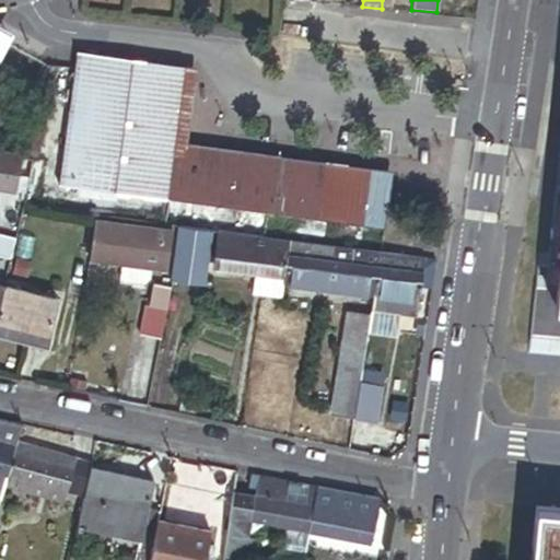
[(0,33),(10,38),(14,32),(0,23),(0,33)]
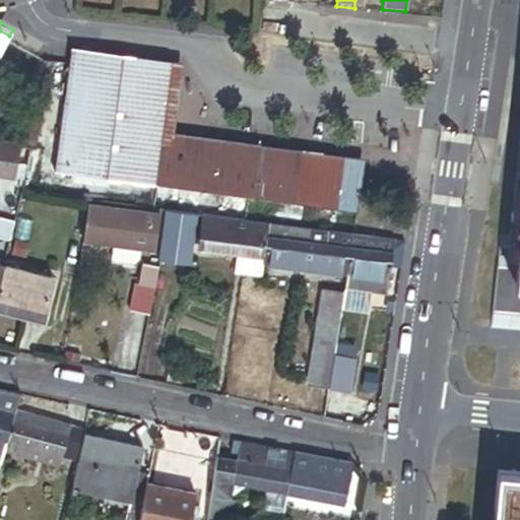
[(0,52),(9,36),(0,30),(0,52)]
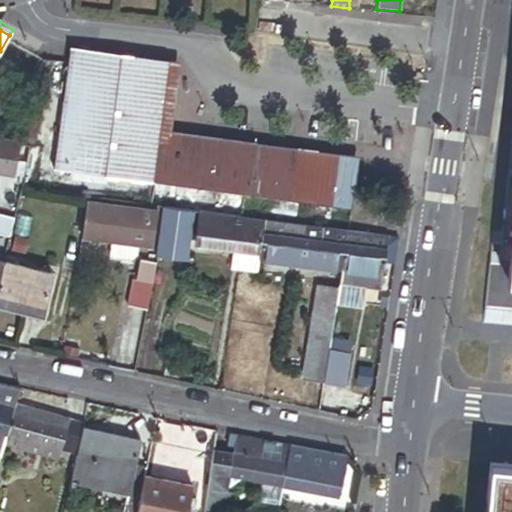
[(170,62),(71,48),(54,170),(351,211),(357,168),(159,141),(170,62)]
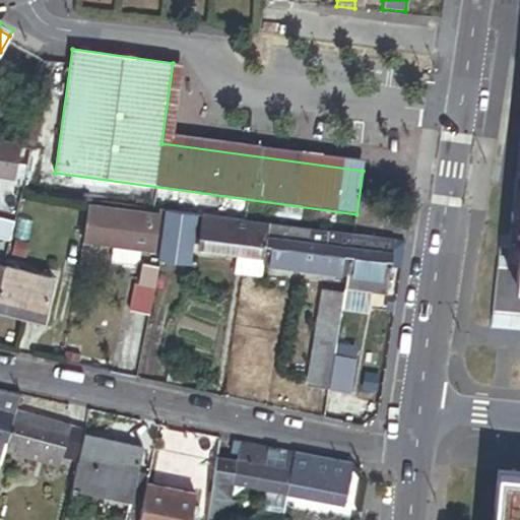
[(16,143),(0,140),(0,175),(10,178),(16,146),(16,143)]
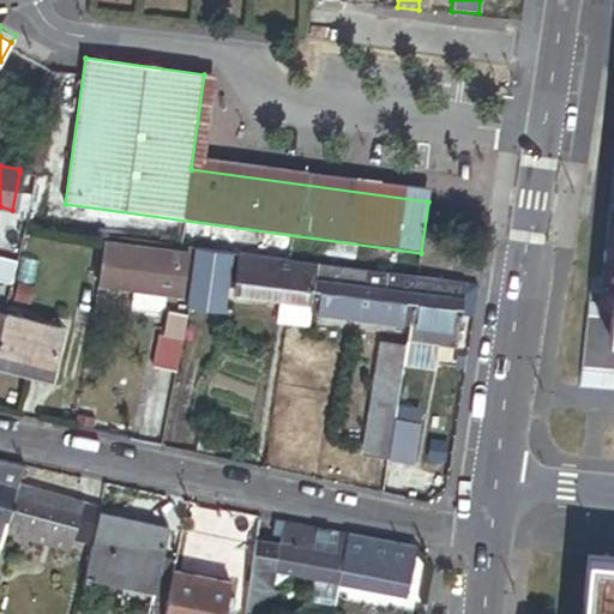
[(133,289),(152,292),(180,295),(186,253),(104,244),(100,284),(133,289)]
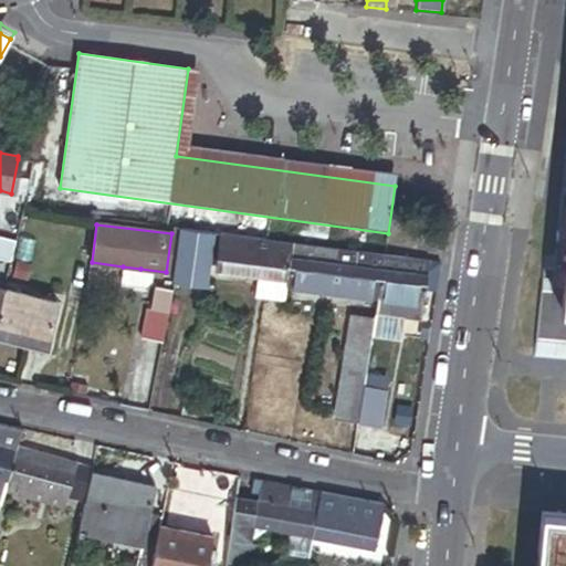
[(216,233),(180,229),(173,284),(208,290),(216,233)]
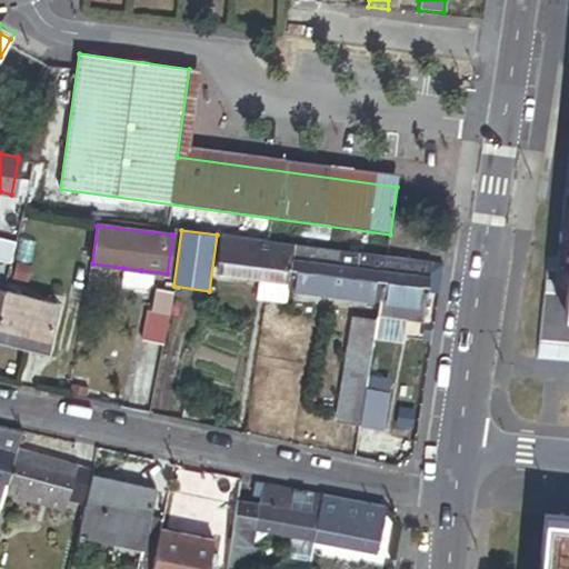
[(289,282),(295,245),(221,235),(217,272),(259,278),(289,282)]
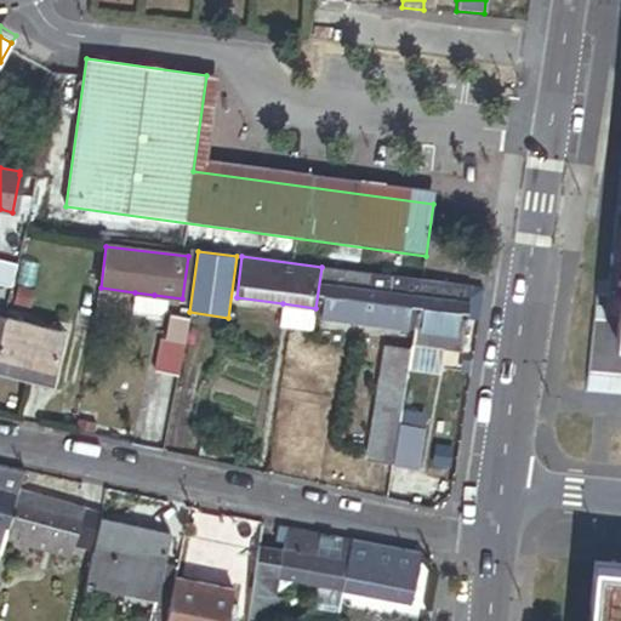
[(0,283),(12,286),(17,266),(0,261),(0,283)]
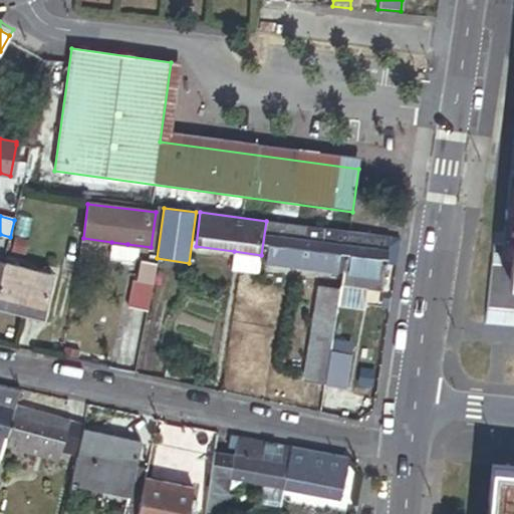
[(300,265),(306,226),(266,221),(261,255),(261,259),(300,265)]
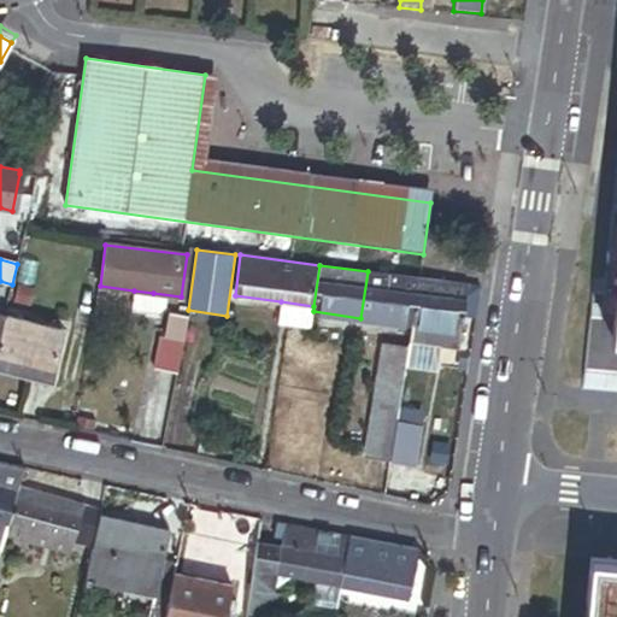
[(411,324),(418,278),(368,271),(360,318),(411,324)]
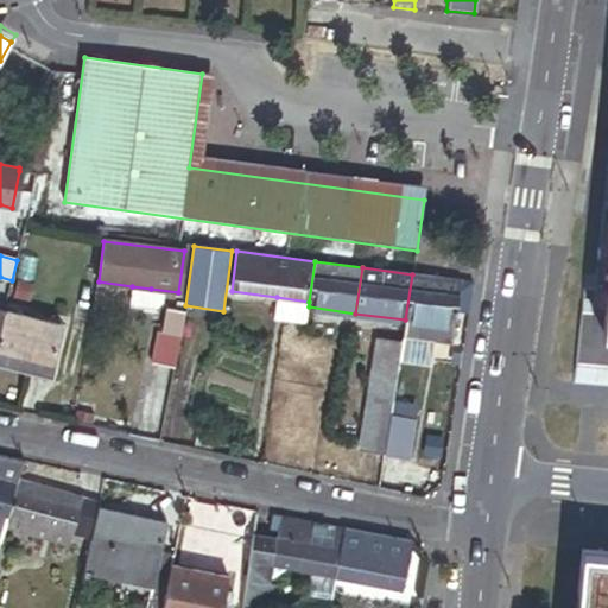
[(473,282),(412,274),(405,320),(455,327),(456,312),(468,314),(473,282)]
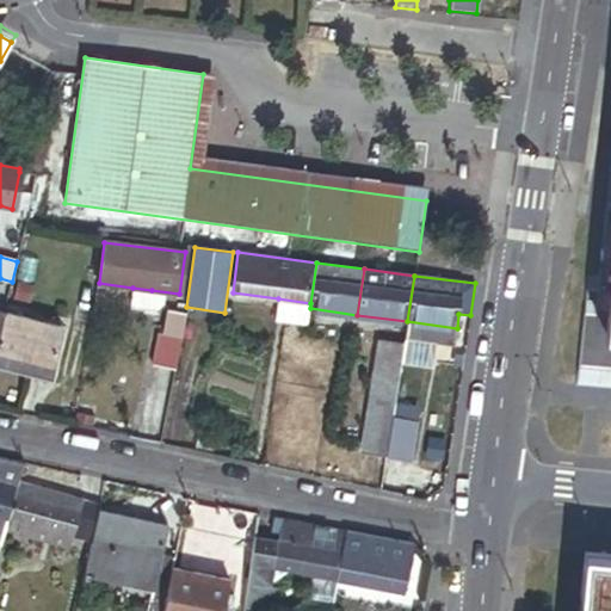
[(150,303),(152,290),(133,288),(131,301),(150,303)]
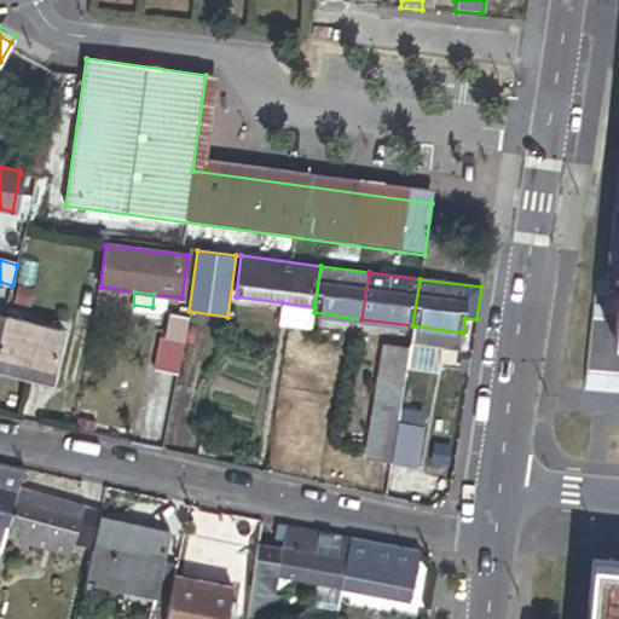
[(314,307),(282,302),(279,325),(311,330),(314,312),(314,307)]
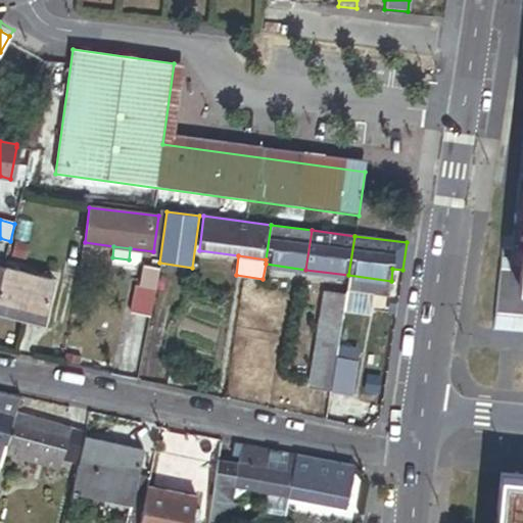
[(153,289),(156,271),(143,268),(139,287),(153,289)]
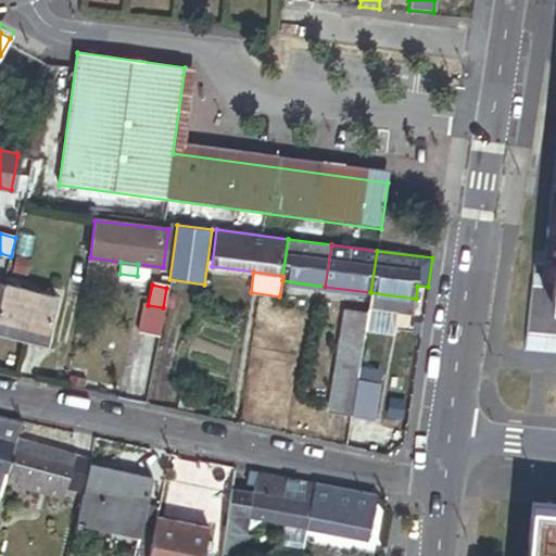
[(4,286),(0,302),(0,330),(47,343),(58,300),(4,286)]
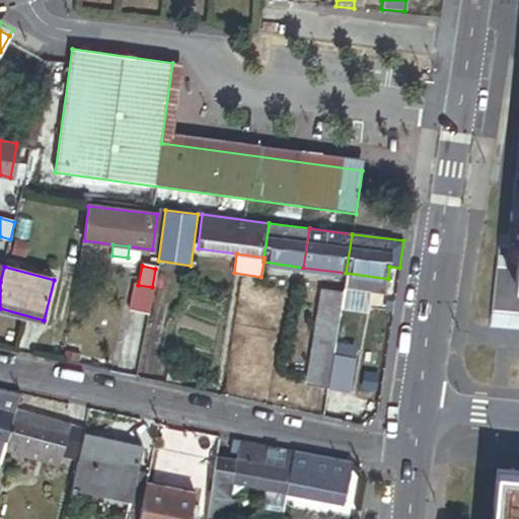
[(388,279),(346,273),(343,296),(341,309),(365,314),(369,292),(386,294),(388,279)]
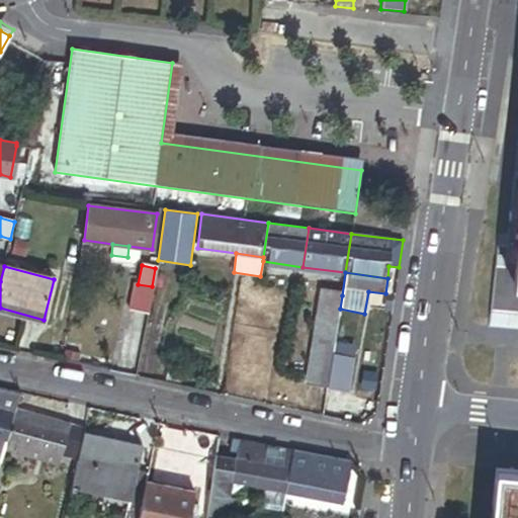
[(146,319),(152,286),(138,284),(132,317),(146,319)]
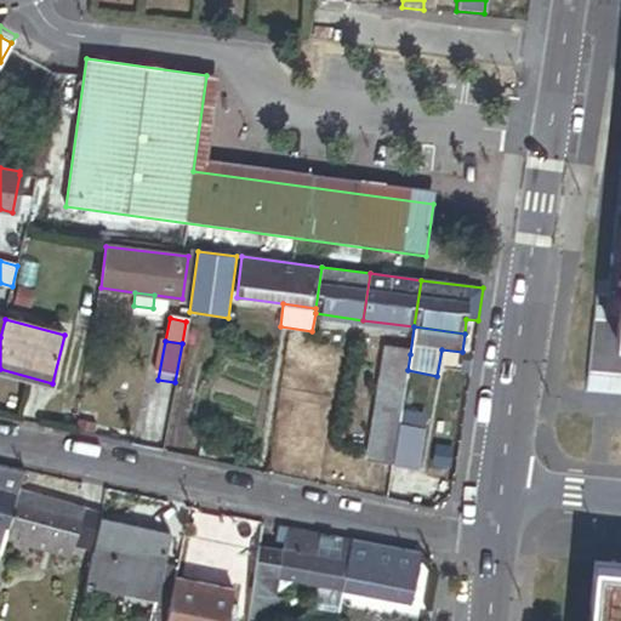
[(386,349),(383,370),(406,374),(408,370),(410,354),(386,349)]
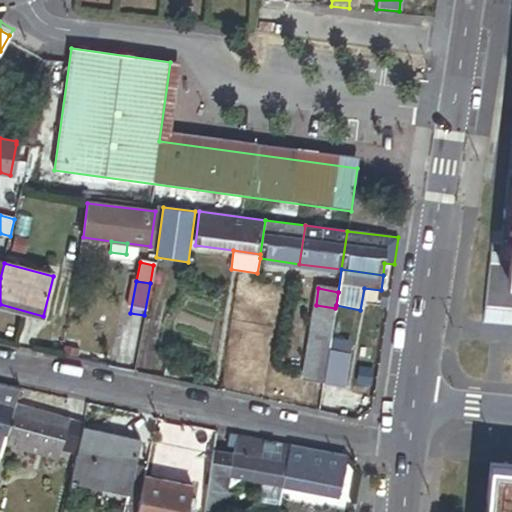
[(304,380),(323,382),(329,349),(335,308),(316,305),(304,380)]
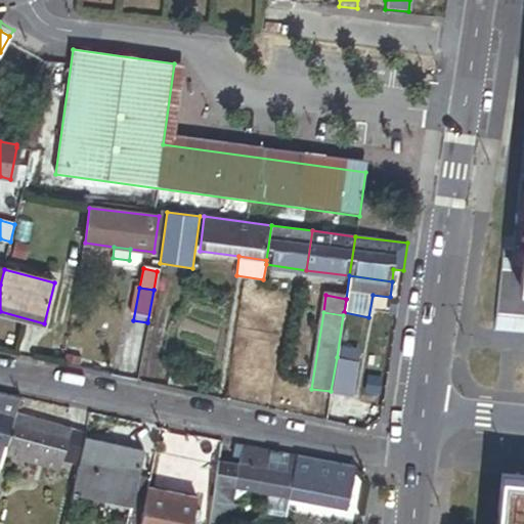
[(357,361),(337,357),(331,391),(351,396),(357,361)]
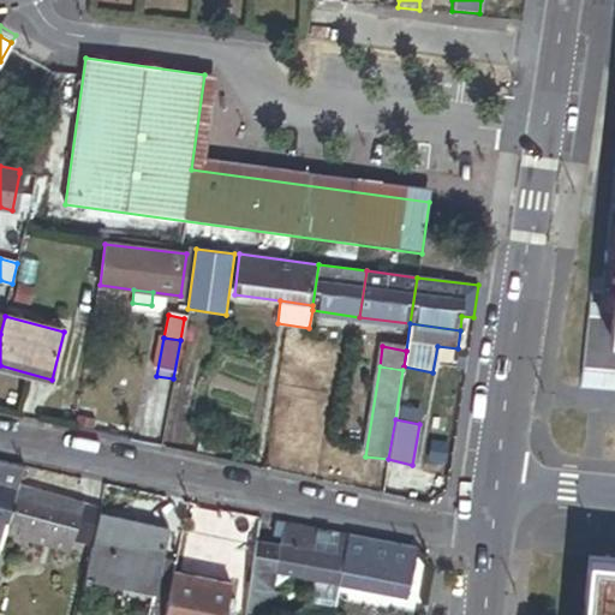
[(24,467),(0,461),(0,549),(5,535),(19,484),(24,467)]
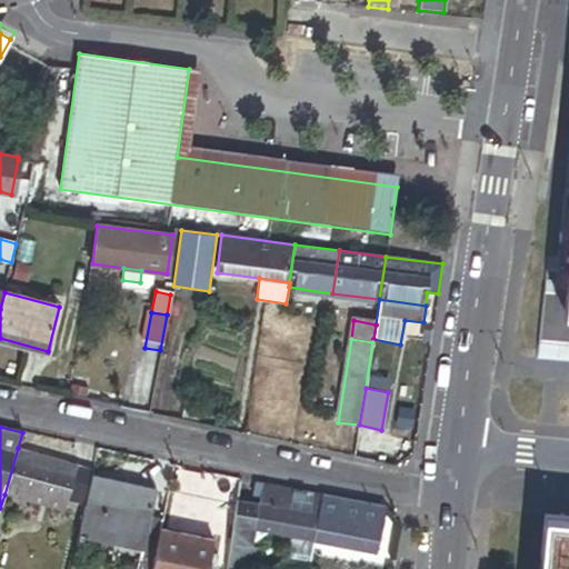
[(85,508),(91,476),(93,470),(18,448),(5,495),(58,510),(61,500),(85,508)]
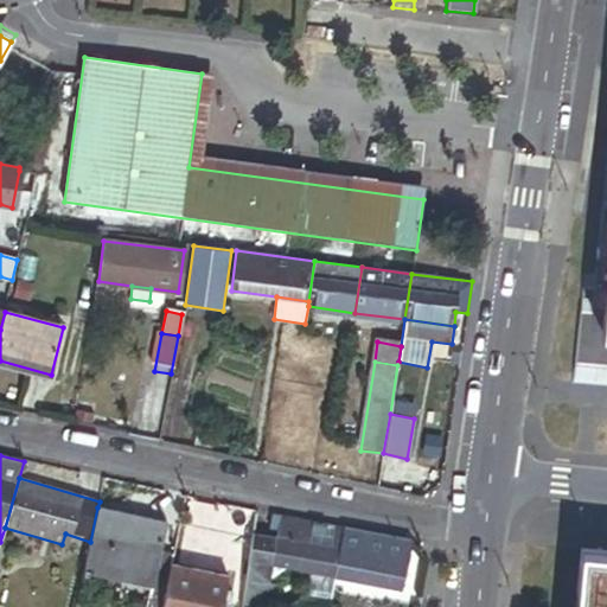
[(161,606),(172,566),(173,557),(158,554),(166,523),(97,508),(90,542),(83,572),(152,586),(146,606),(161,606)]
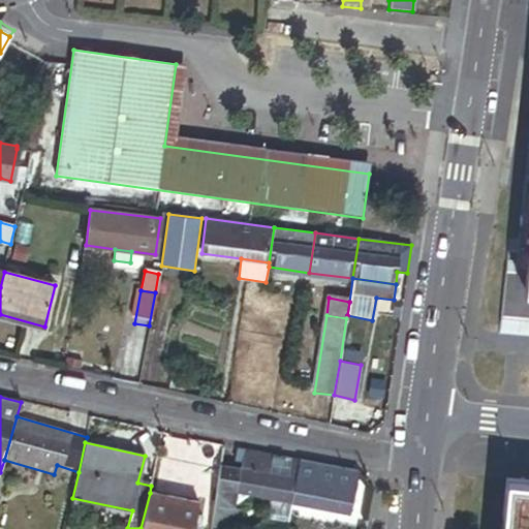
[(300,463),(244,452),(241,467),(236,494),(250,496),(271,500),(291,504),(300,463)]
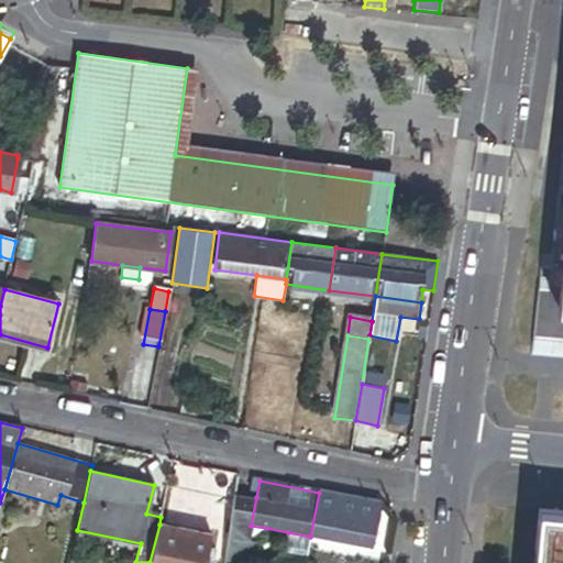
[(381,504),(319,493),(310,537),(373,549),(381,504)]
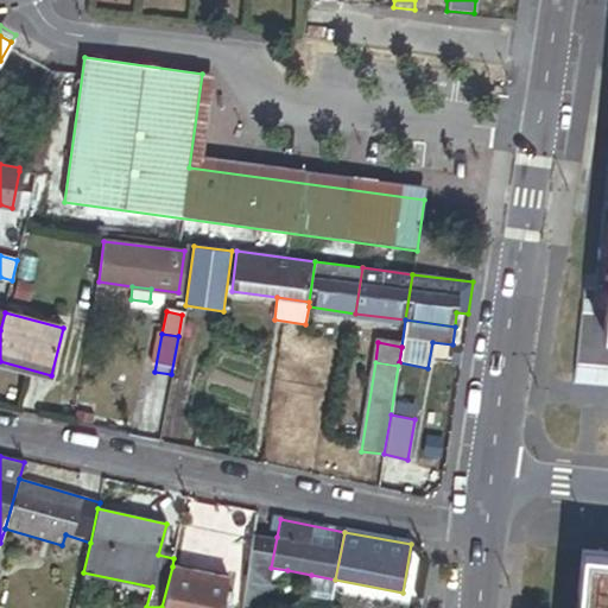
[(271,568),(277,537),(254,534),(242,607),(247,607),(278,586),(271,586),(287,570),(271,568)]
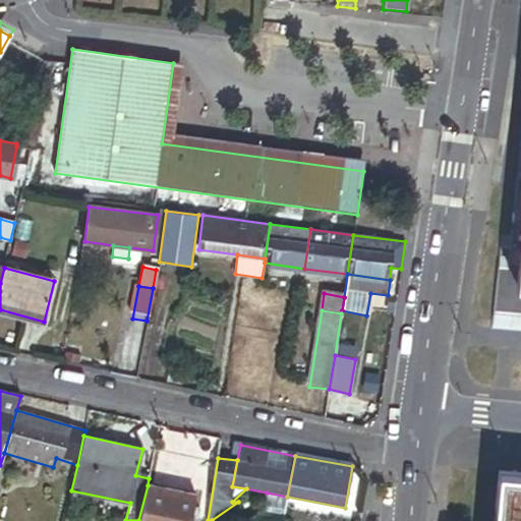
[(494,520),(499,472),(486,471),(481,520),(494,520)]
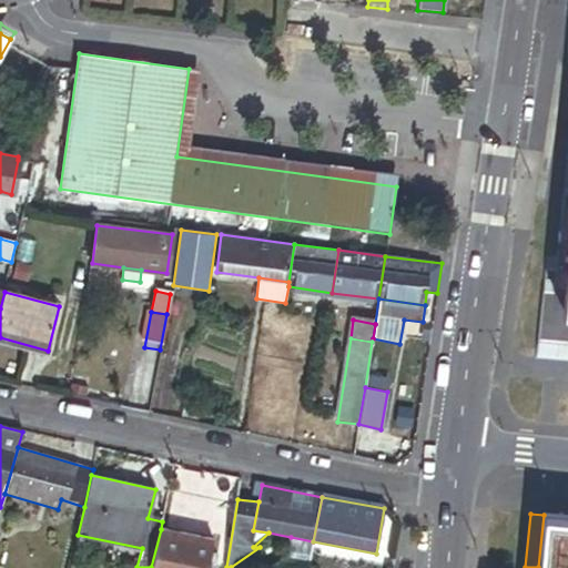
[(567,567),(567,516),(544,515),(538,567),(567,567)]
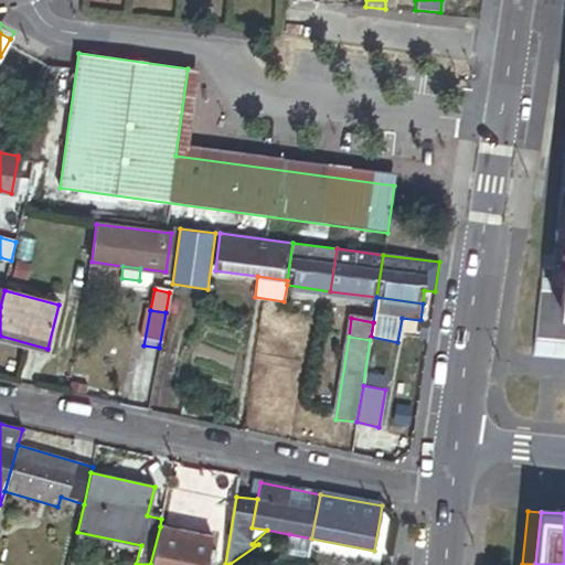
[(211,537),(160,526),(150,564),(204,564),(208,551),(211,537)]
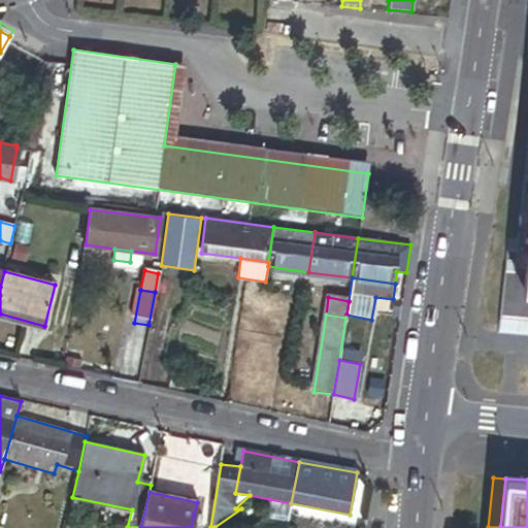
[(288,522),(291,503),(270,499),(266,519),(288,522)]
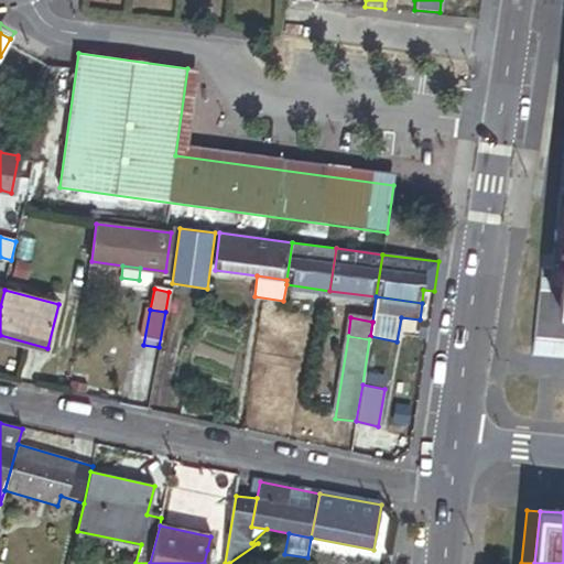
[(214,563),(217,552),(207,550),(204,563),(214,563)]
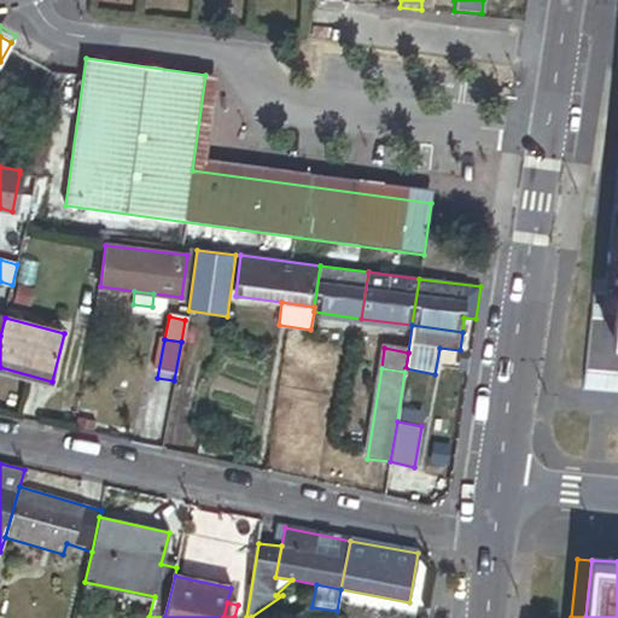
[(334,617),(337,611),(312,607),(295,617),(334,617)]
